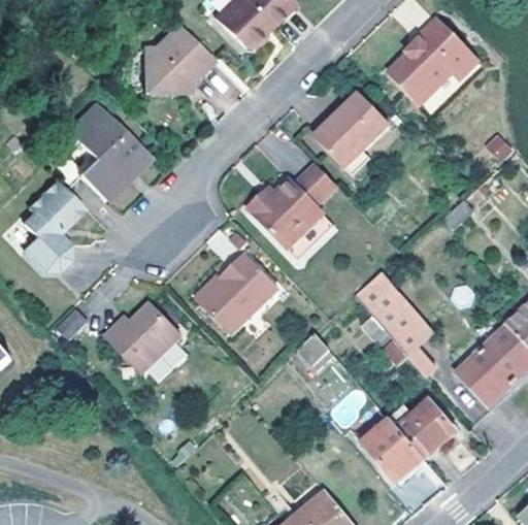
[(293,1),(292,0),(229,0),(213,17),(241,46),(254,45),(264,35),(263,32),(272,22),(293,1)]
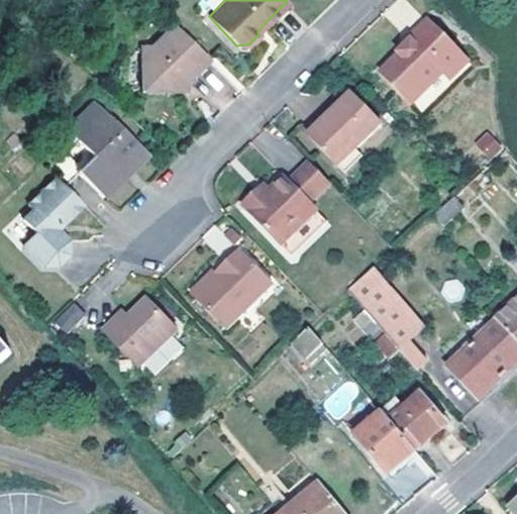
[(292,5),(287,1),(267,21),(271,26),(292,5)]
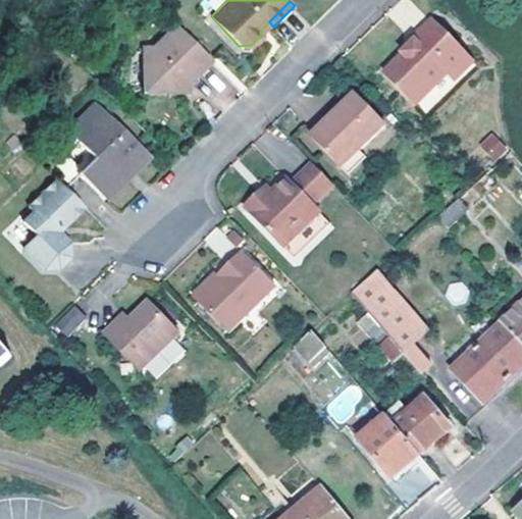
[(457,82),(467,72),(477,61),(433,16),(421,28),(412,36),(414,39),(383,69),(415,102),(446,71),(457,82)]
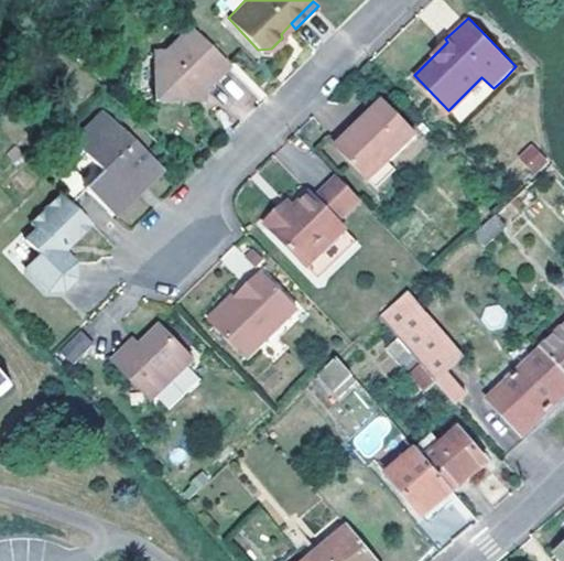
[(227,64),(188,25),(162,52),(152,62),(154,103),(192,100),(204,88),(227,64)]
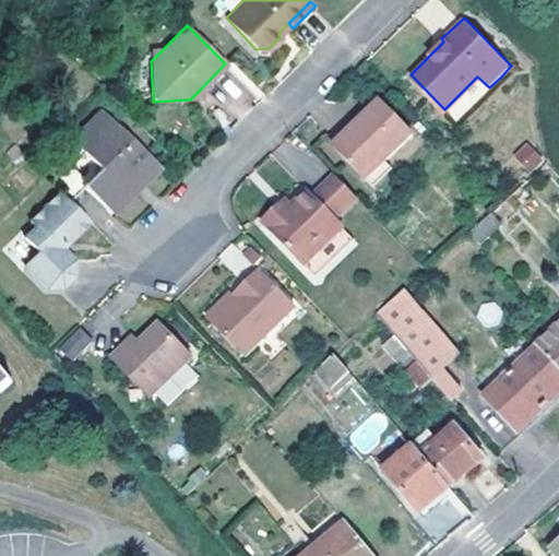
[(152,50),(151,61),(161,51),(152,50)]
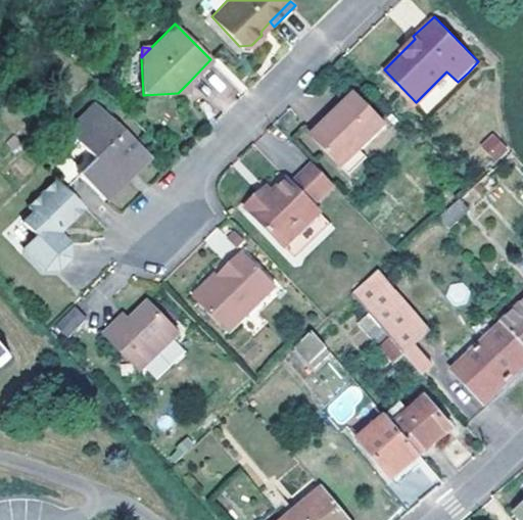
[(426,112),(458,82),(446,72),(416,102),(426,112)]
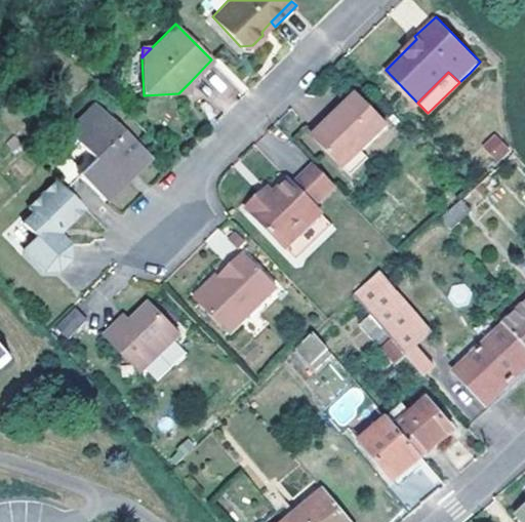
[(190,92),(190,82),(178,93),(190,92)]
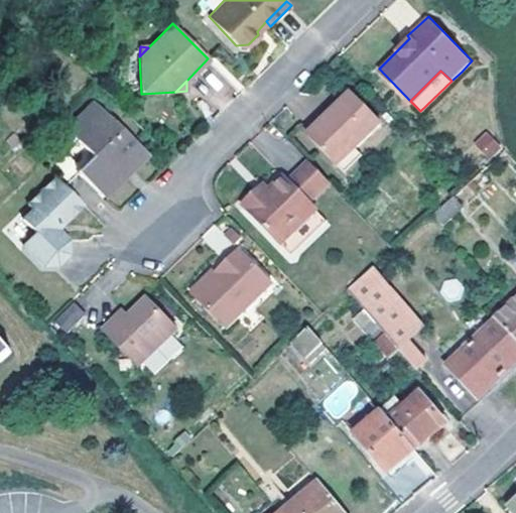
[(381,121),(349,89),(306,131),(339,163),(356,146),(381,121)]
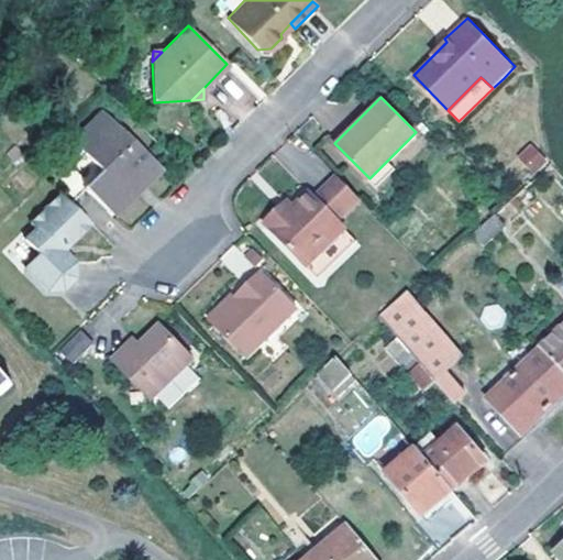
[(159,167),(102,111),(74,141),(102,172),(85,187),(112,215),(159,167)]
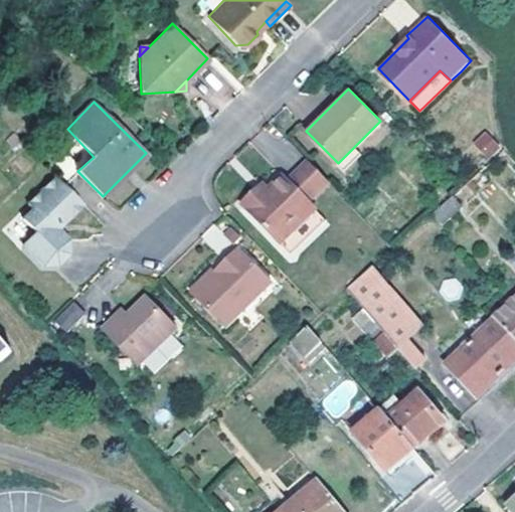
[(472,140),(487,157),(501,144),(485,128),(472,140)]
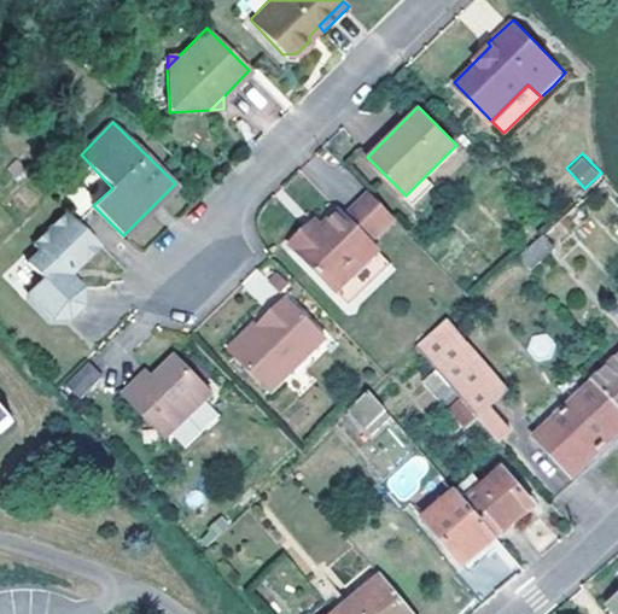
[(433,185),(426,175),(406,196),(414,204),(433,185)]
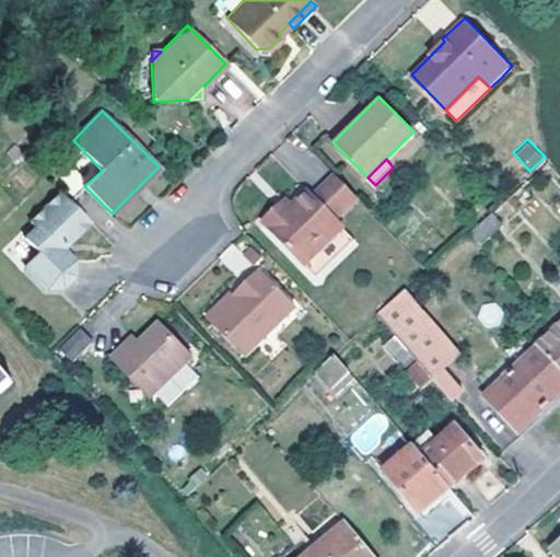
[(356,195),(334,172),(313,193),(306,186),(291,201),(283,210),(277,202),(259,220),(303,263),(342,224),(334,216),(356,195)]
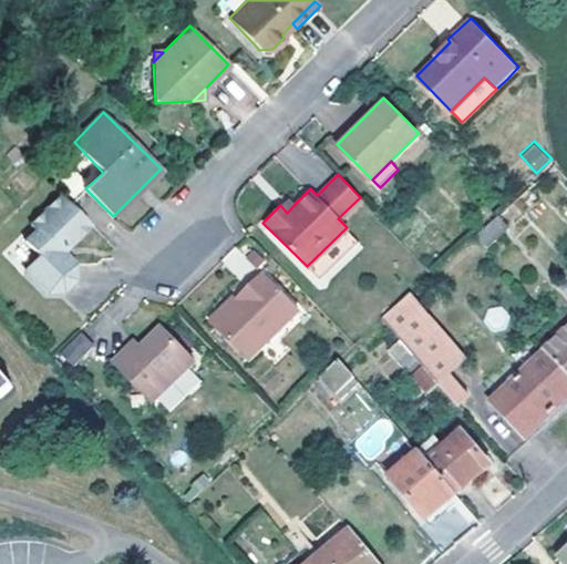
[(69,249),(91,225),(60,193),(30,223),(38,232),(24,243),(40,259),(28,269),(48,290),(64,291),(79,279),(76,265),(68,258),(63,257),(64,247),(69,249)]
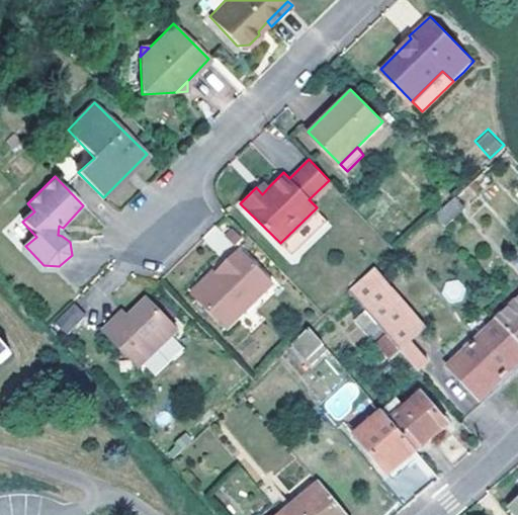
[(263,180),(256,187),(262,194),(269,186),(263,180)]
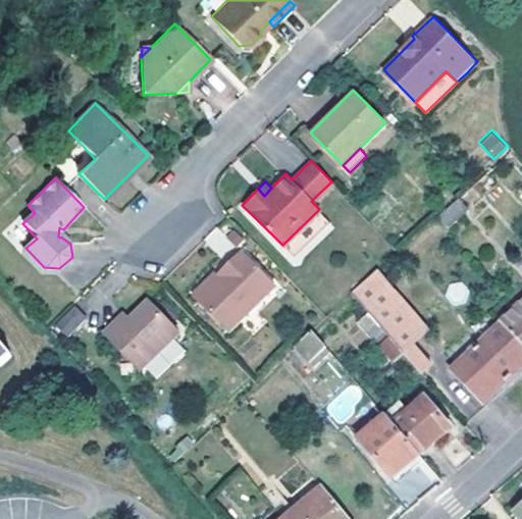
[(462,196),(440,214),(450,224),(472,207),(462,196)]
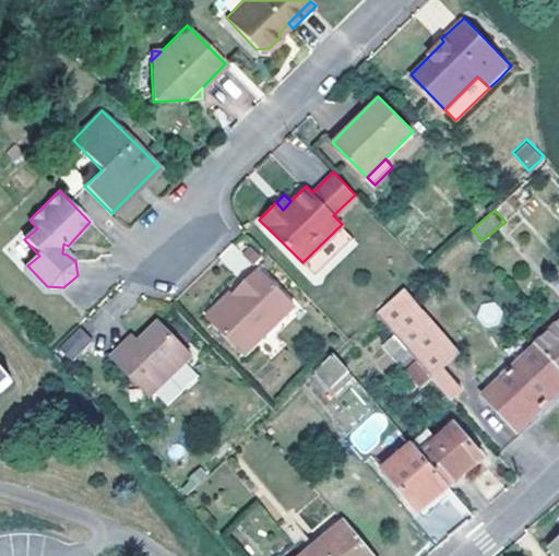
[(355,237),(342,224),(302,262),(316,275),(355,237)]
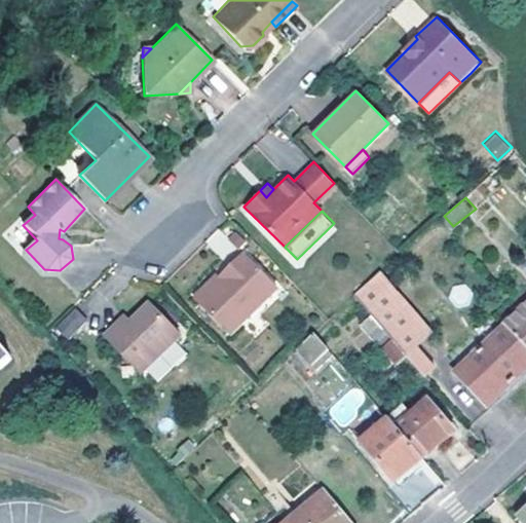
[(209,239),(223,255),(234,245),(221,229),(209,239)]
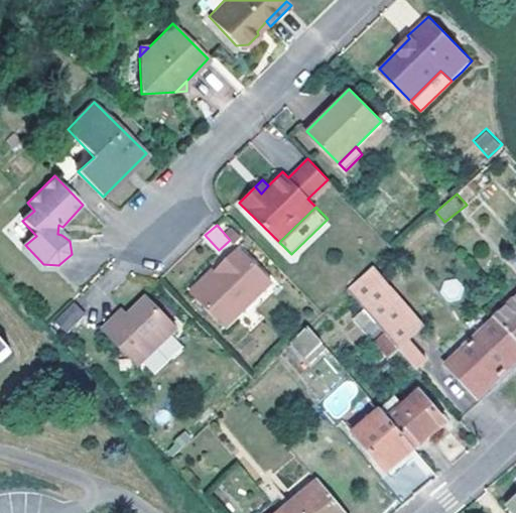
[(273,285),(239,251),(217,274),(219,276),(197,299),(229,331),(273,285)]
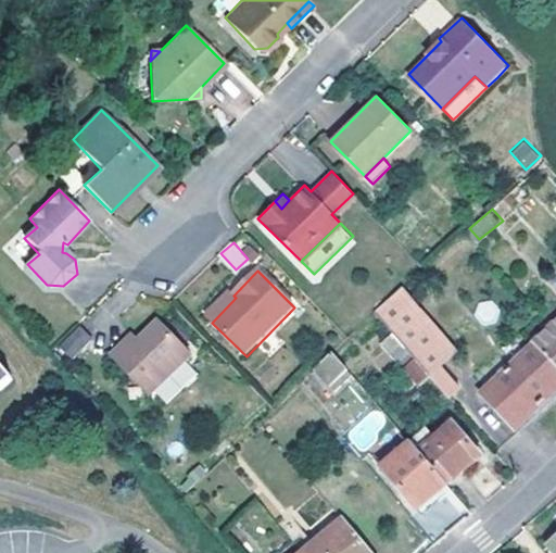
[(416,355),(430,372),(456,348),(403,286),(377,308),(416,355)]
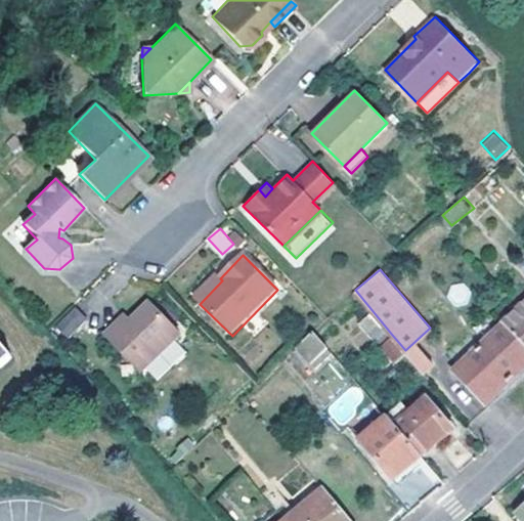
[(195,300),(200,304),(222,280),(220,278),(218,276),(195,300)]
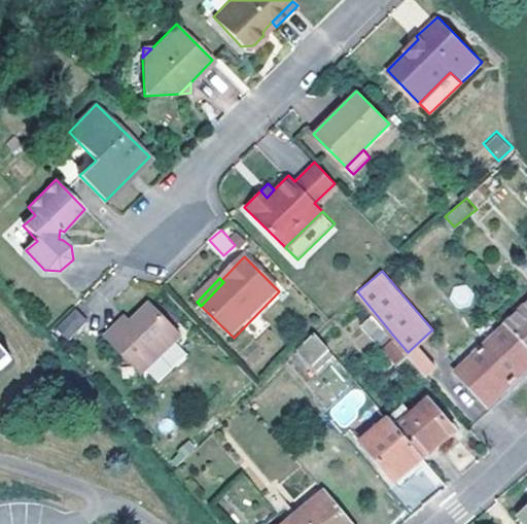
[(526,305),(508,322),(526,342),(526,305)]
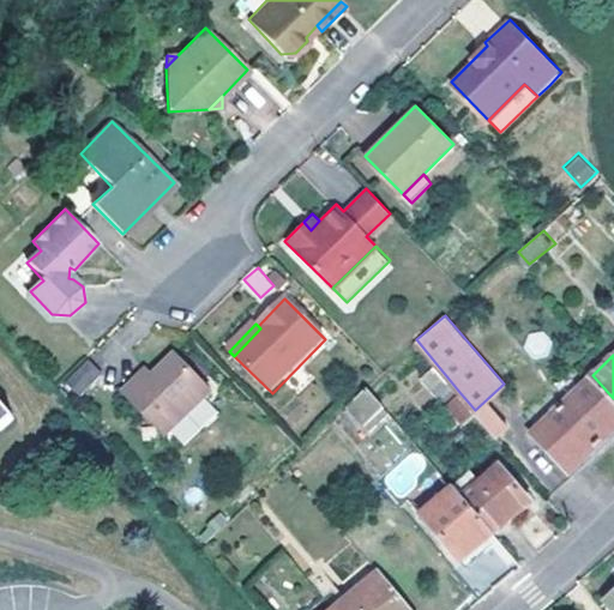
[(146,388),(138,381),(122,397),(166,441),(214,393),(178,356),(156,380),(146,388)]
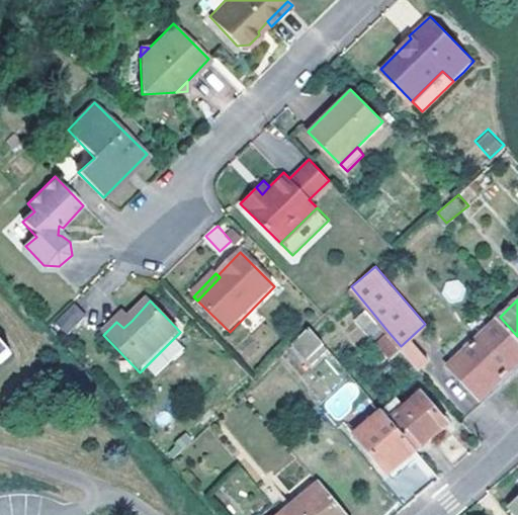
[(364,308),(353,317),(370,338),(381,328),(364,308)]
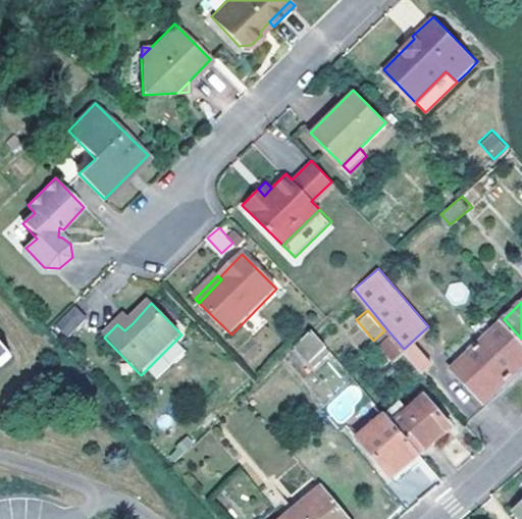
[(87,311),(68,328),(80,340),(98,321),(87,311)]
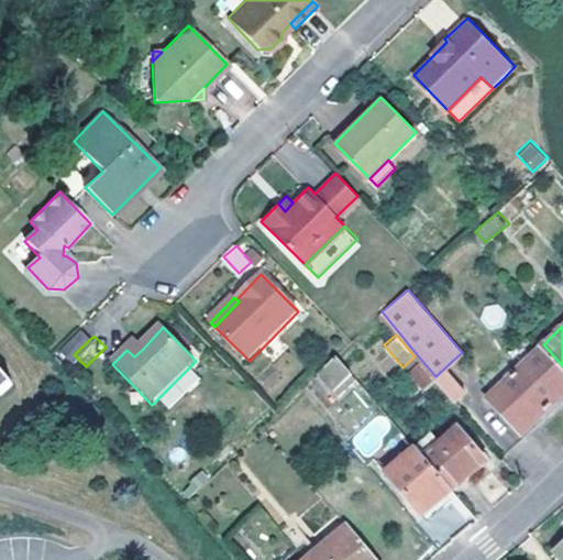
[(136,341),(127,350),(134,357),(143,349),(136,341)]
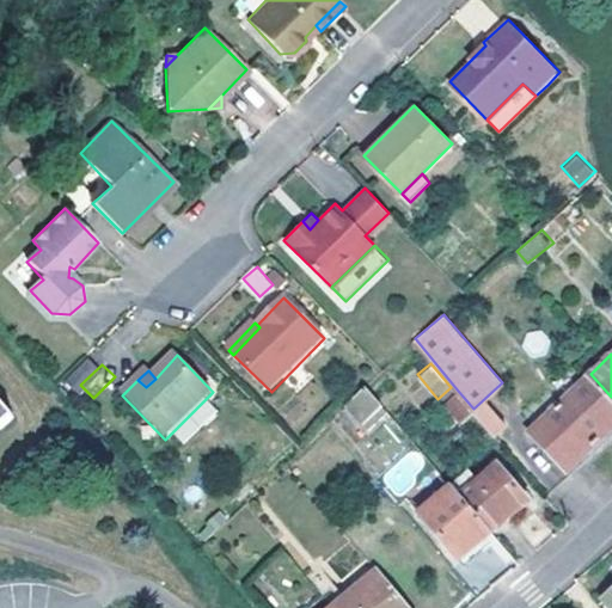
[(611,429),(611,397),(591,374),(589,381),(536,430),(571,467),(611,429)]
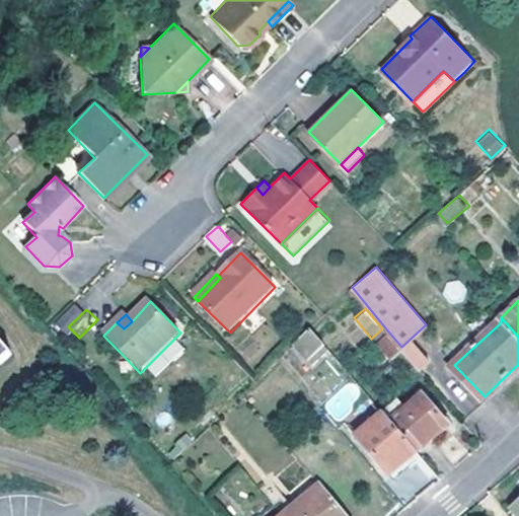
[(327,343),(312,324),(295,340),(311,356),(327,343)]
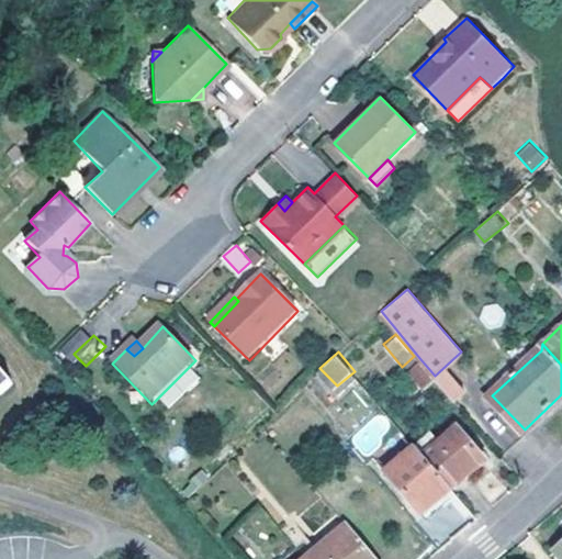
[(427,386),(437,378),(435,376),(420,359),(412,368),(427,386)]
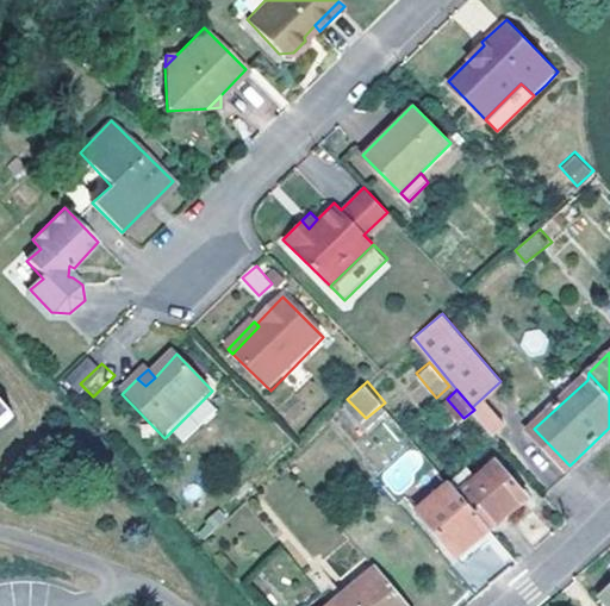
[(0,429),(16,418),(0,399),(0,429)]
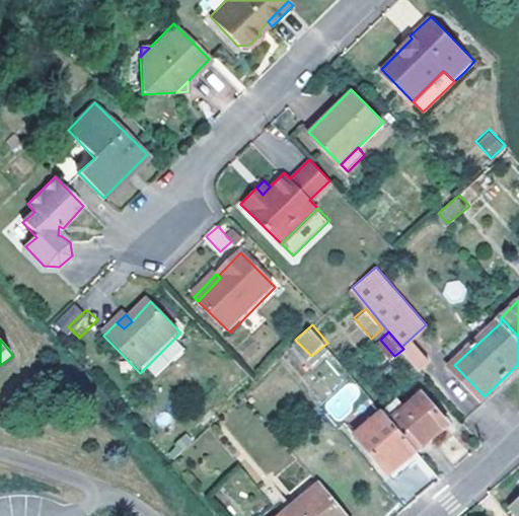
[(424,393),(393,419),(420,450),(450,424),(424,393)]
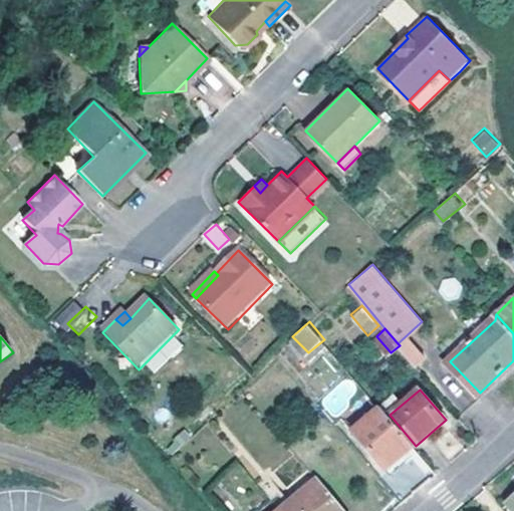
[(390,415),(383,408),(357,432),(389,469),(416,446),(390,415)]
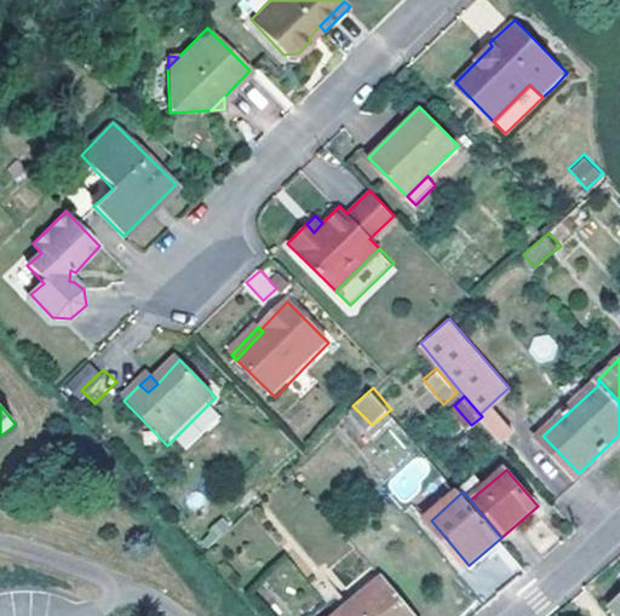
[(420,615),(384,573),(340,611),(343,615),(420,615)]
